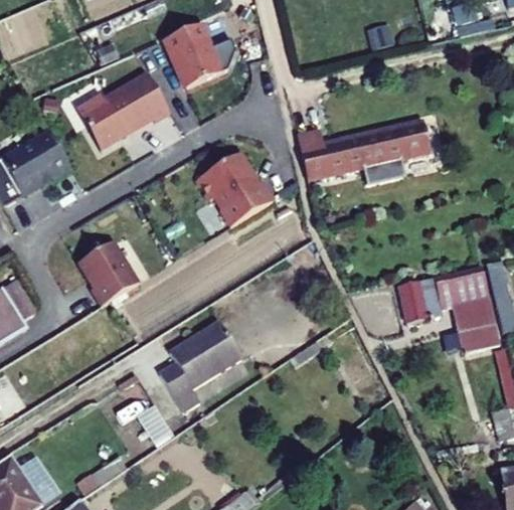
[(21,0),(7,6),(11,14),(43,0),(21,0)]
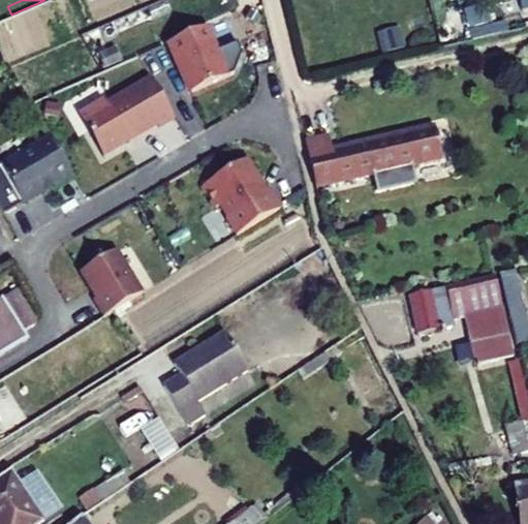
[(230,70),(209,21),(168,39),(176,55),(177,54),(192,87),(230,70)]
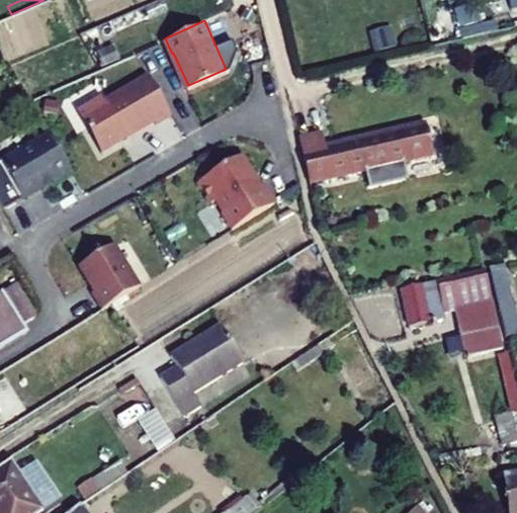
[(370,29),(375,48),(396,43),(392,24),(370,29)]
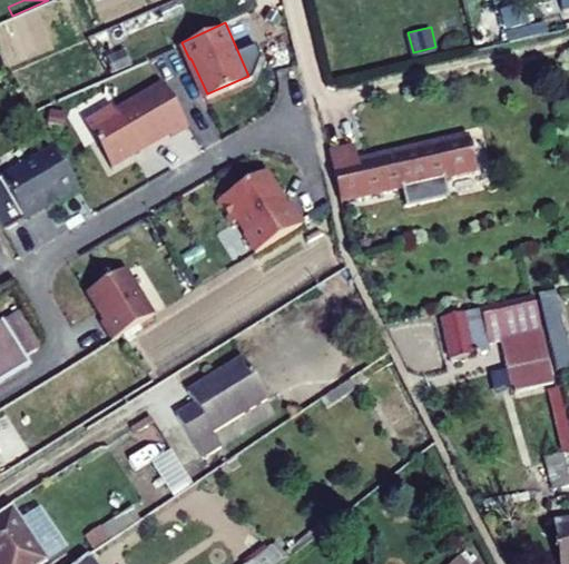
[(190,122),(165,79),(117,107),(115,104),(87,119),(114,164),(172,129),(174,132),(190,122)]
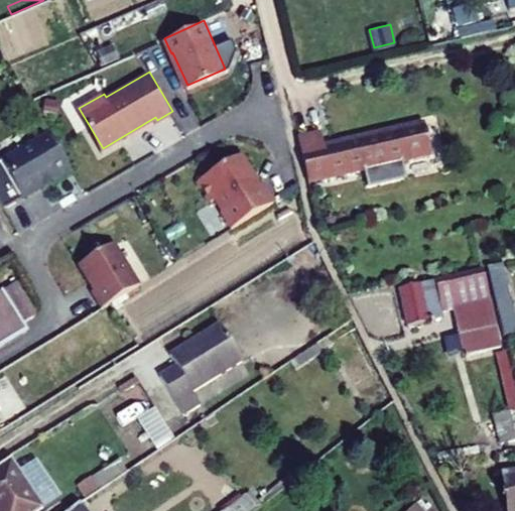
[(362,136),(363,138),(430,123),(430,120),(362,136)]
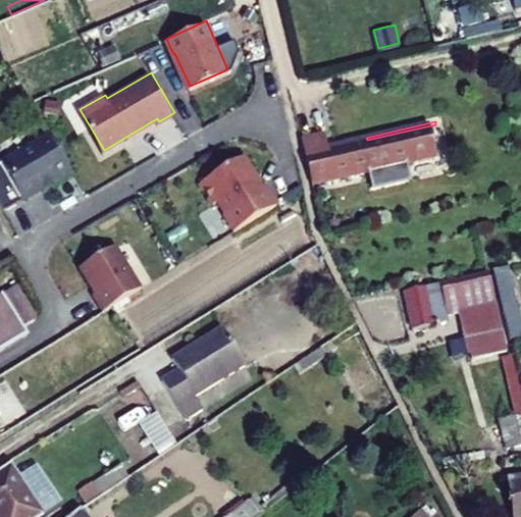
[(305,154),(312,183),(443,154),(435,124),(367,140),(329,148),(305,154)]
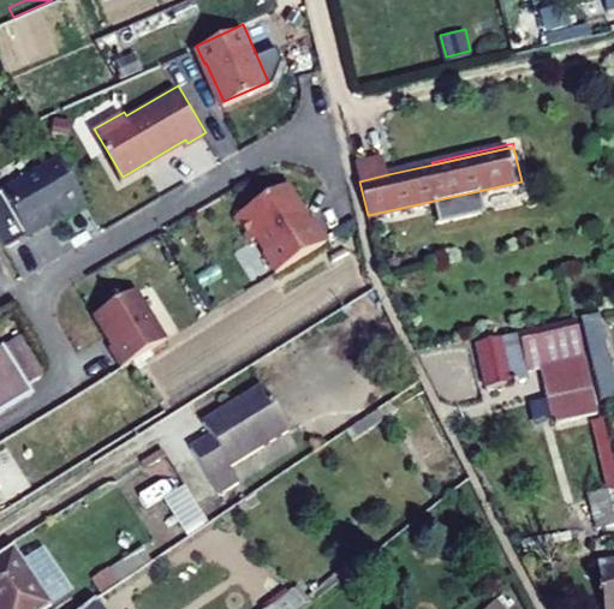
[(88,201),(61,154),(3,189),(28,232),(64,210),(66,214),(88,201)]
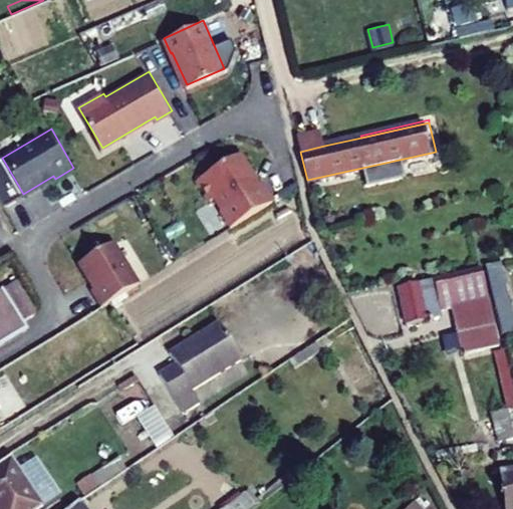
[(300,152),(324,146),(321,132),(297,137),(300,152)]
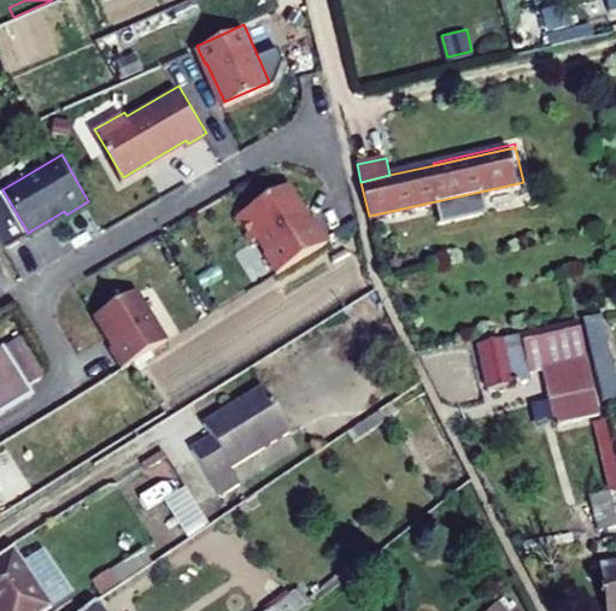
[(315,219),(292,183),(240,215),(256,240),(262,235),(271,250),(268,252),(280,271),(330,240),(317,218),(315,219)]
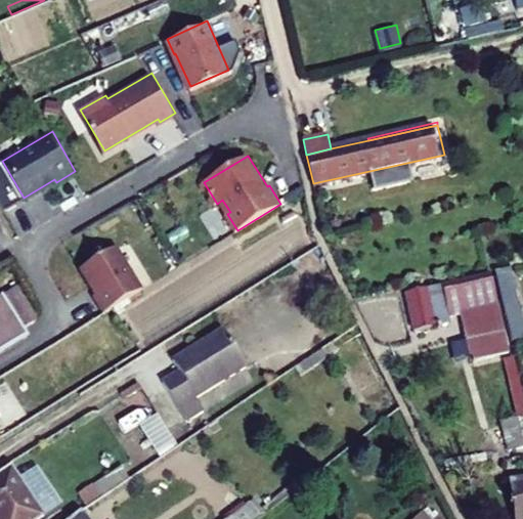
[(143,288),(118,246),(82,267),(97,293),(95,294),(105,310),(143,288)]
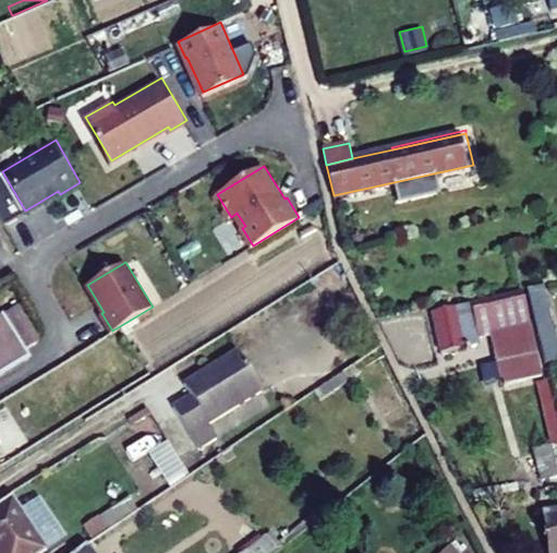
[(545,285),(528,289),(537,334),(555,329),(545,285)]
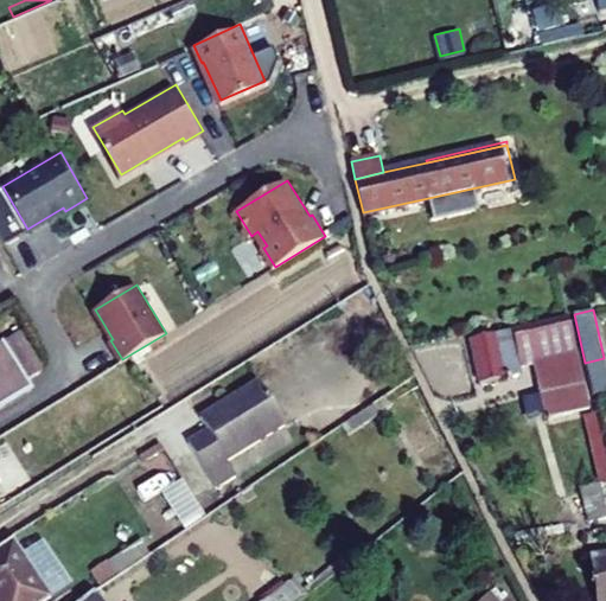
[(569,314),(471,336),(482,381),(522,372),(521,364),(534,362),(546,416),(589,406),(569,314)]
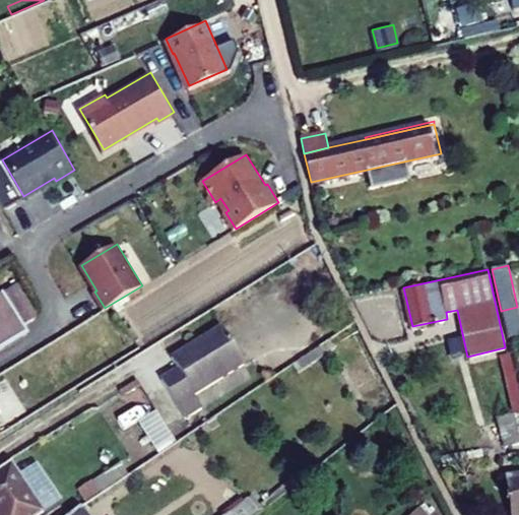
[(39,314),(19,282),(0,294),(0,346),(28,330),(24,323),(39,314)]
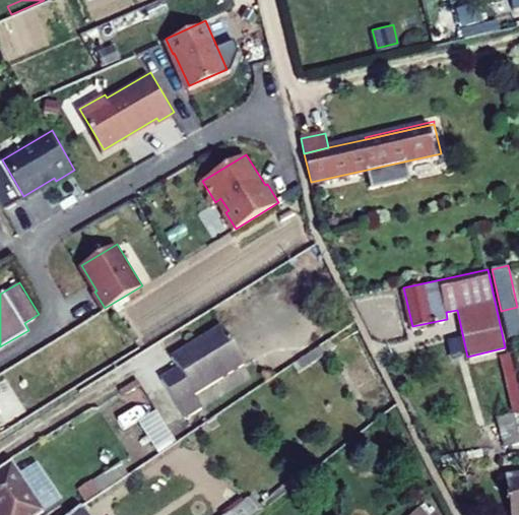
[(518,315),(517,307),(501,311),(506,335),(518,332),(518,315)]
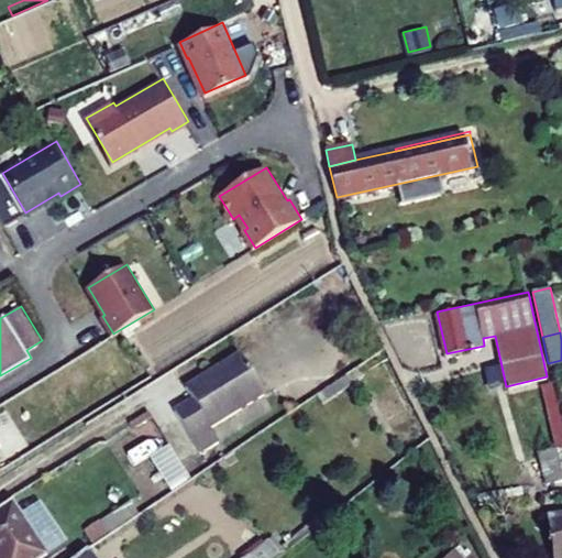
[(242,350),(187,384),(212,425),(267,391),(242,350)]
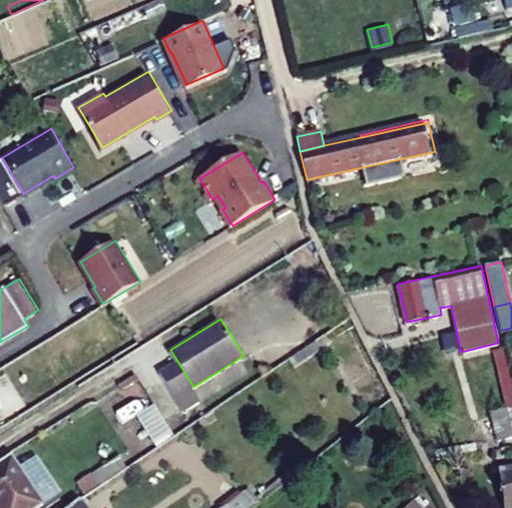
[(133,408),(150,398),(135,372),(118,382),(133,408)]
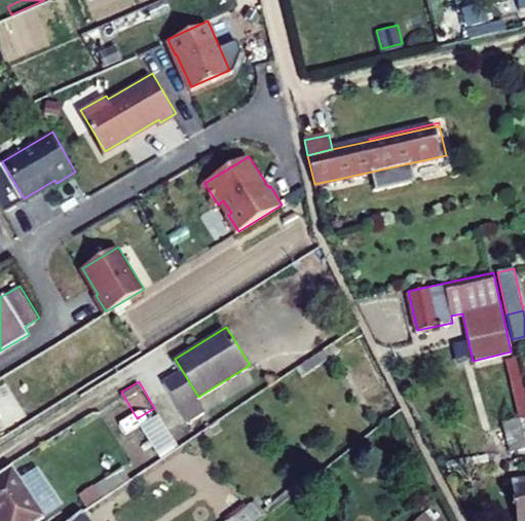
[(524,437),(520,419),(503,423),(512,452),(524,448),(524,437)]
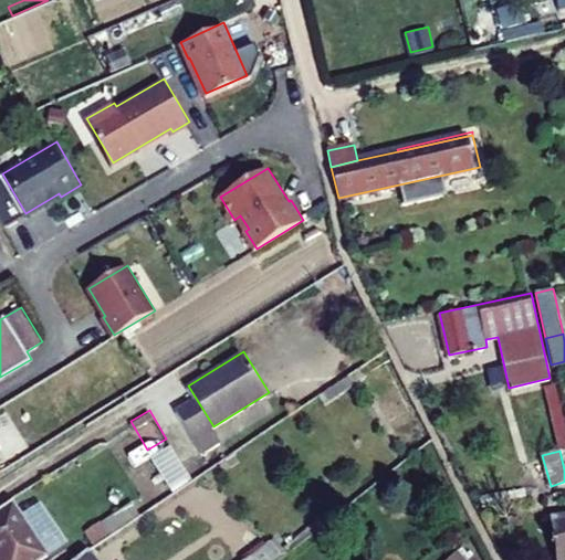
[(14,500),(0,509),(0,559),(41,559),(50,555),(14,500)]
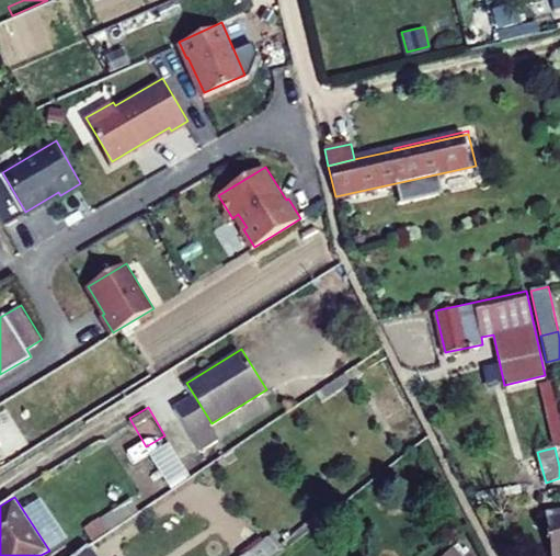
[(559,512),(546,514),(551,555),(559,555),(559,512)]
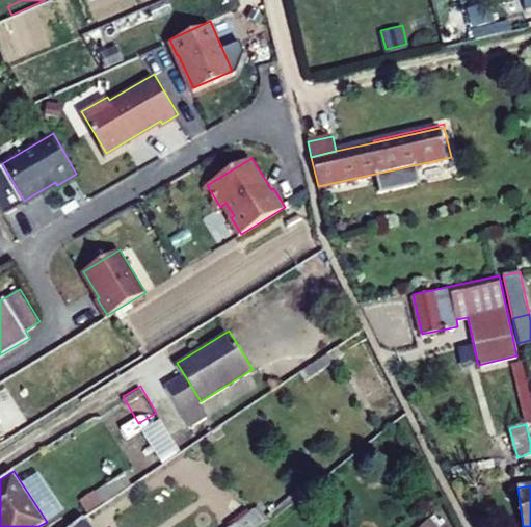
[(441,526),(431,516),(418,526),(441,526)]
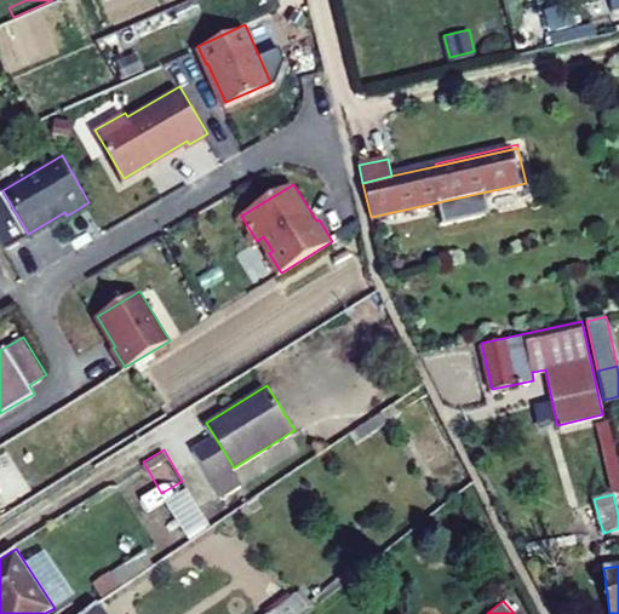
[(107,613),(98,603),(84,613),(107,613)]
